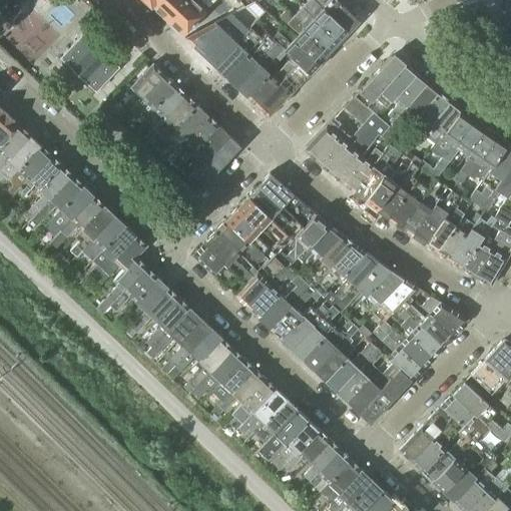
[(159,0),(152,7),(168,21),(187,0),(159,0)]
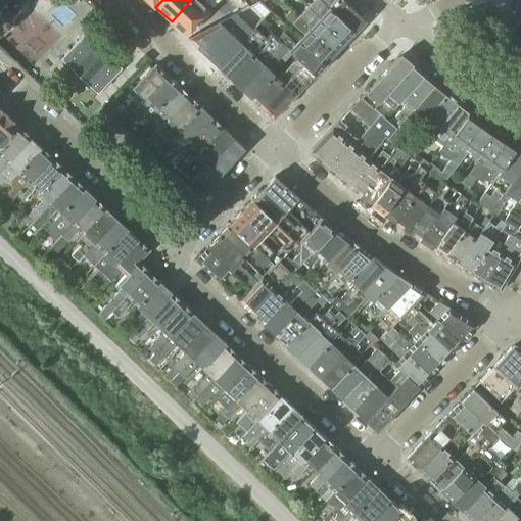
[(191,0),(172,21),(187,37),(210,12),(200,3),(203,0),(191,0)]
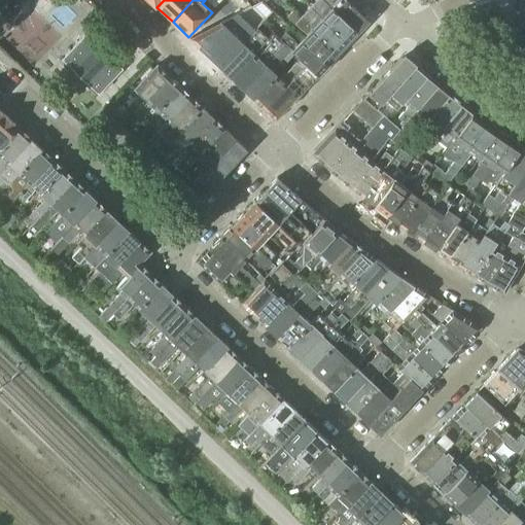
[(322,20),(349,45),(358,35),(323,0),(311,0),(316,4),(326,14),(322,20)]
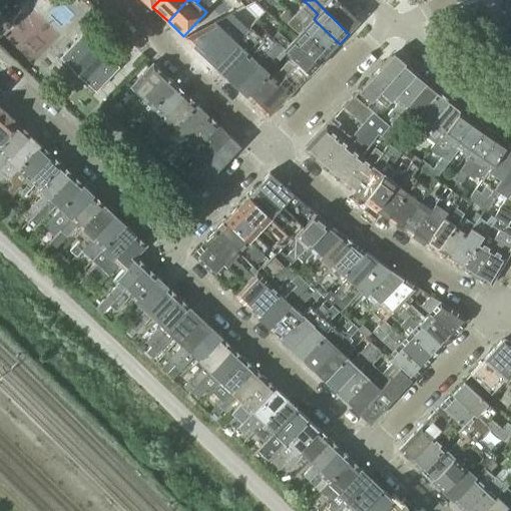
[(315,0),(349,34),(360,22),(337,0),(333,0),(331,3),(327,0),(315,0)]
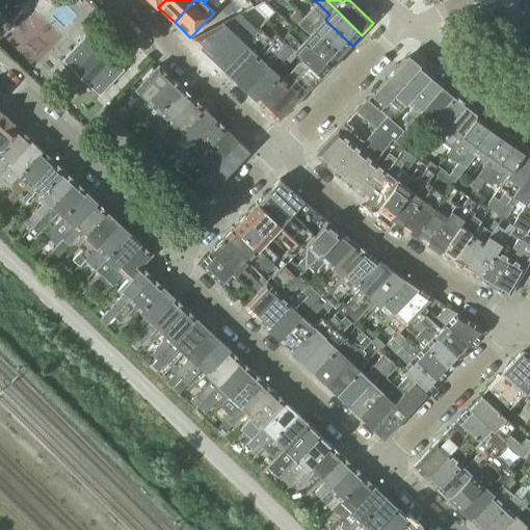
[(212,59),(222,70),(260,30),(275,12),(265,3),(252,9),(260,18),(240,38),(236,34),(212,59)]
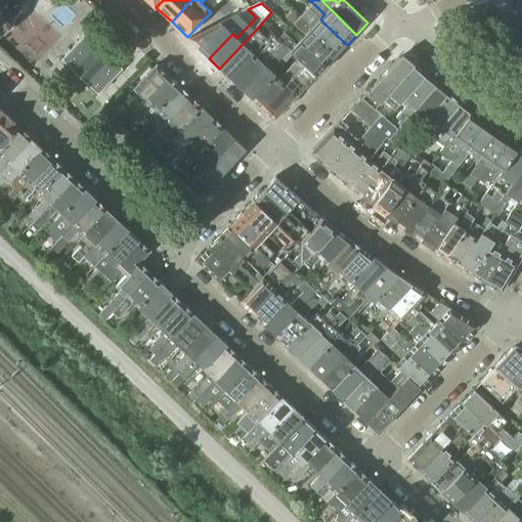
[(66,4),(54,12),(63,25),(75,16),(66,4)]
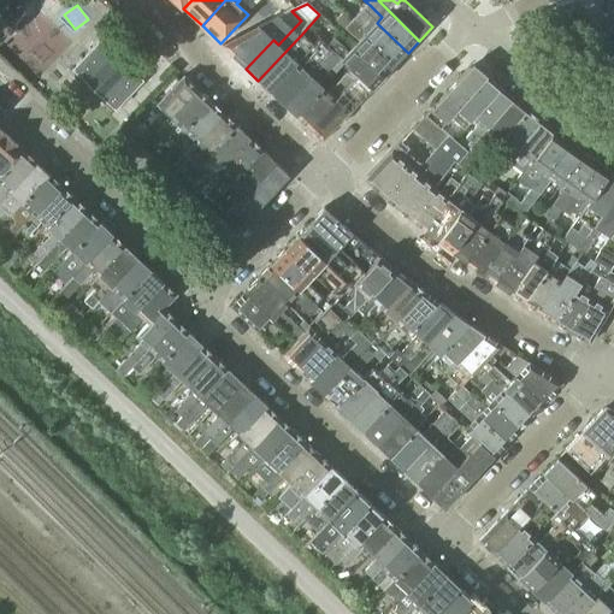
[(343,16),(396,65),(408,53),(377,23),(372,28),(352,7),(343,16)]
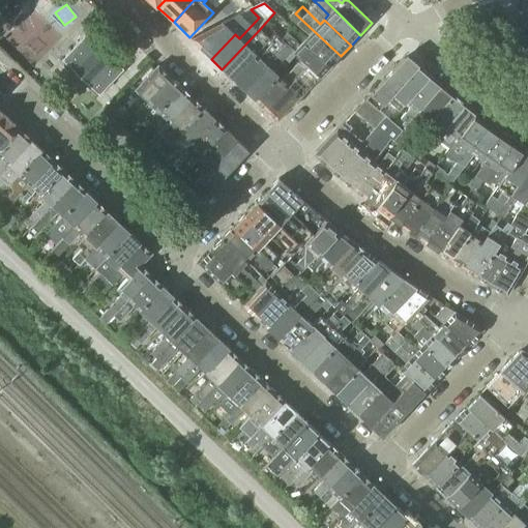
[(304,41),(330,67),(341,56),(295,13),(289,20),(297,26),(309,37),(304,41)]
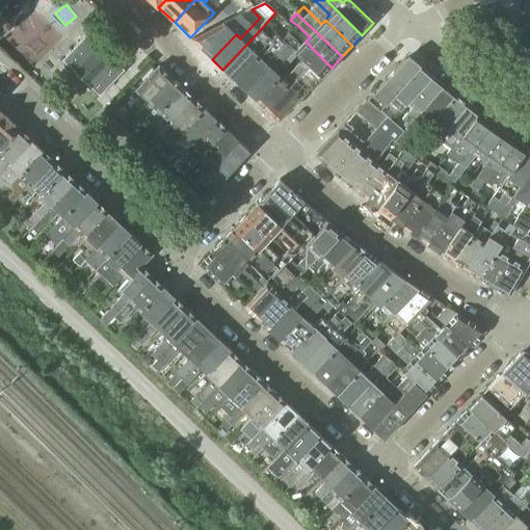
[(193,42),(212,59),(236,34),(224,24),(193,42)]
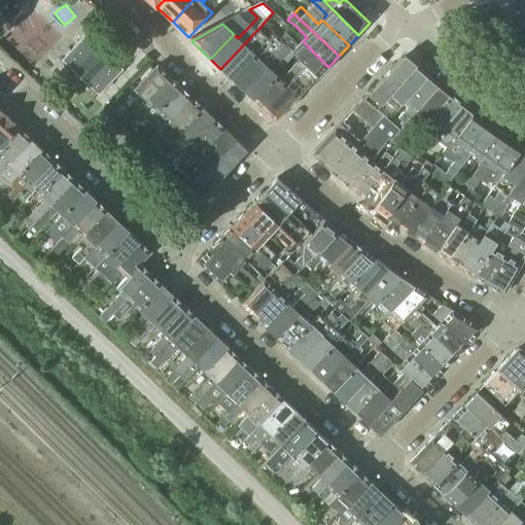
[(220,69),(232,79),(255,55),(268,41),(269,40),(257,30),(220,69)]
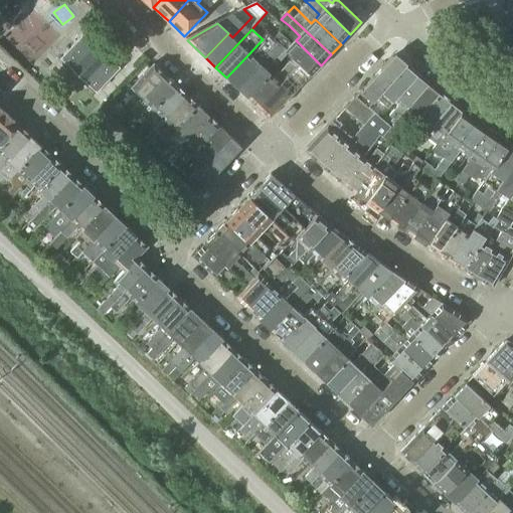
[(226,77),(237,88),(279,44),(275,40),(271,37),(268,33),(263,39),(262,40),(266,43),(255,54),(254,58),(249,53),(226,77)]
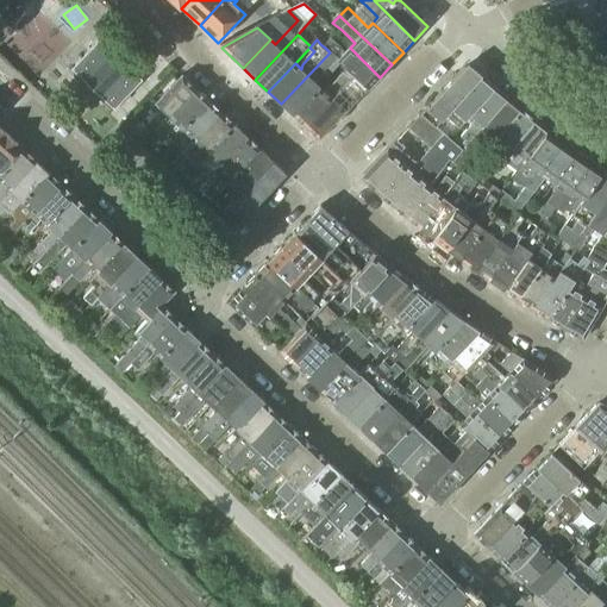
[(73,70),(116,111),(144,81),(101,41),(73,70)]
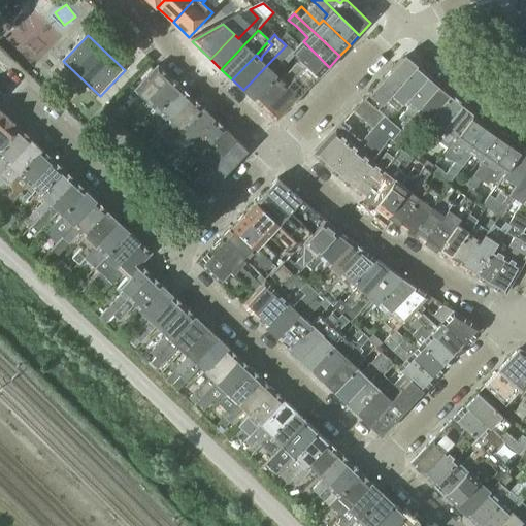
[(301,60),(307,66),(319,77),(329,67),(303,41),(298,45),(288,35),(282,41),(286,45),(292,52),(301,60)]
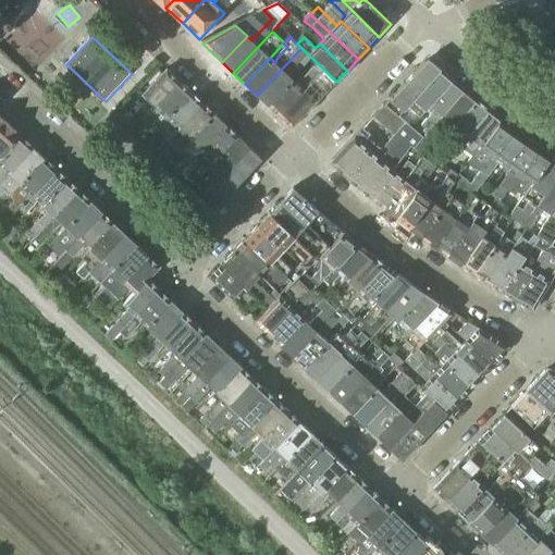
[(257,95),(269,106),(293,79),(287,74),(290,73),(299,62),(300,63),(308,54),(301,48),(257,95)]
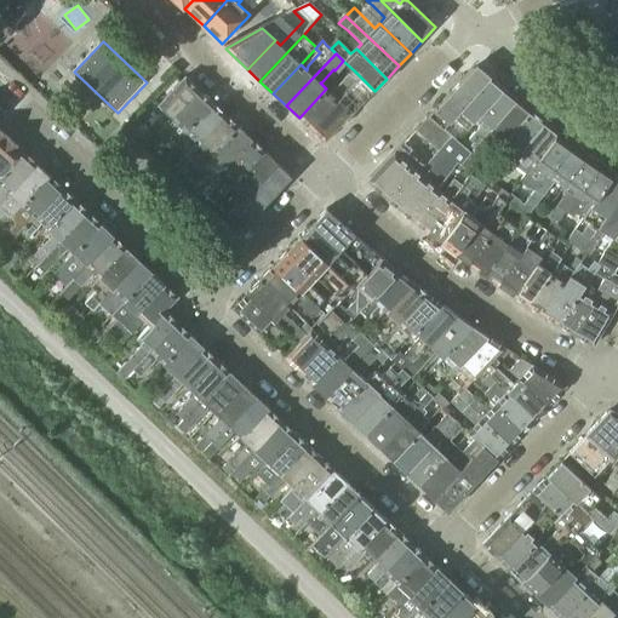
[(478,67),(429,119),(444,131),(492,79),(478,67)]
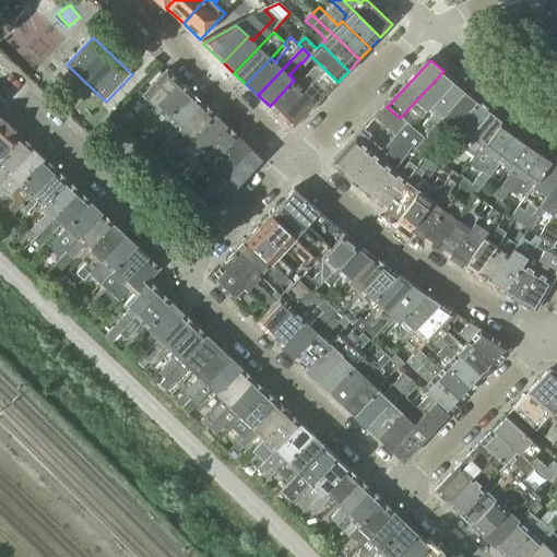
[(270,106),(281,117),(326,70),(319,63),(300,85),(294,80),(270,106)]
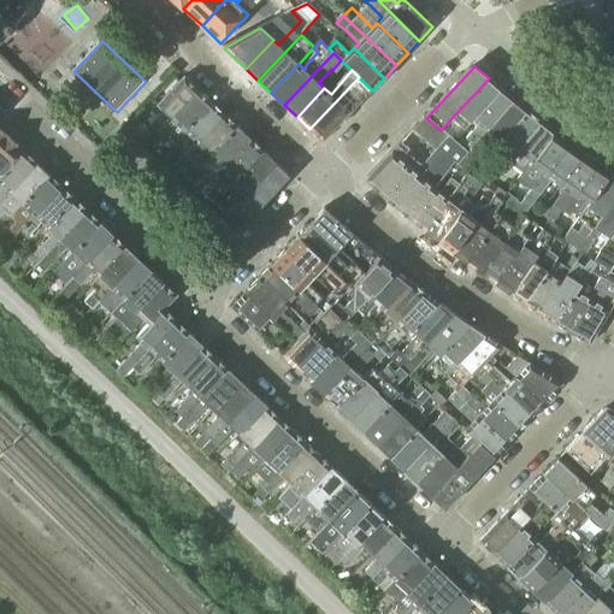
[(148,142),(158,133),(199,90),(186,77),(158,106),(165,113),(163,114),(157,122),(142,136),(148,142)]
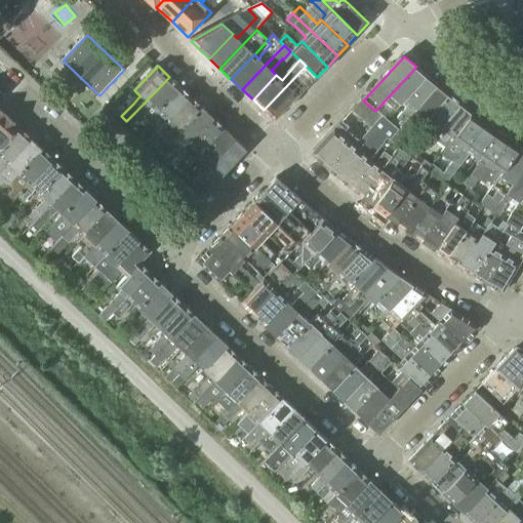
[(306,66),(264,110),(276,121),(317,77),(306,66)]
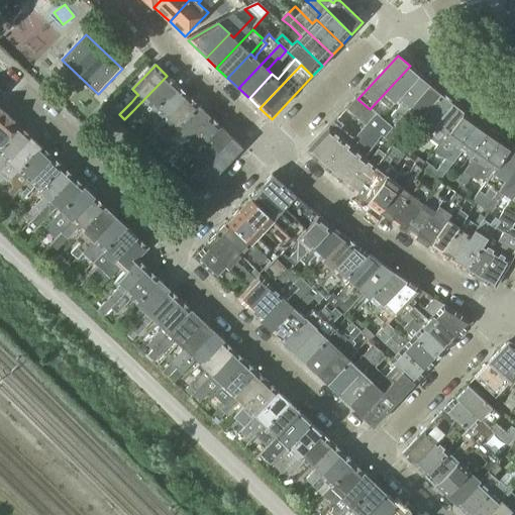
[(370,109),(376,113),(384,104),(390,109),(397,101),(421,75),(410,66),(370,109)]
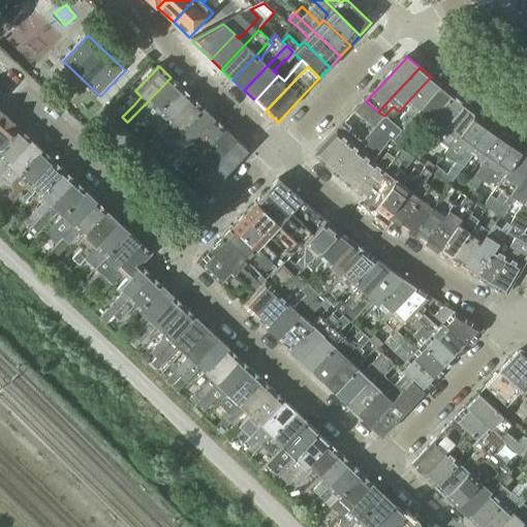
[(401,120),(407,125),(441,86),(431,76),(406,103),(412,109),(410,110),(401,120)]
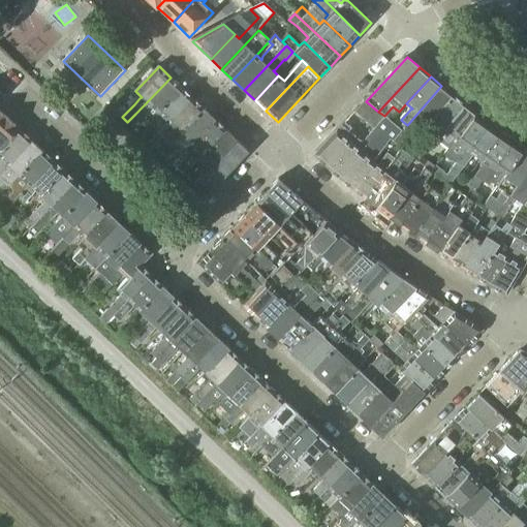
[(135,114),(136,115),(143,120),(147,117),(151,121),(159,114),(158,113),(182,88),(171,78),(135,114)]
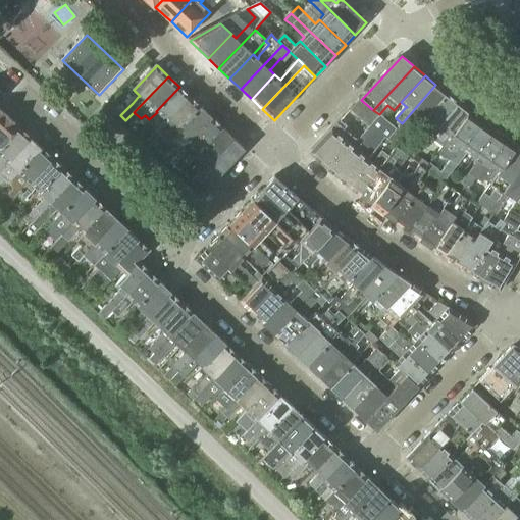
[(418,116),(425,121),(448,94),(435,85),(402,123),(409,128),(417,119),(418,116)]
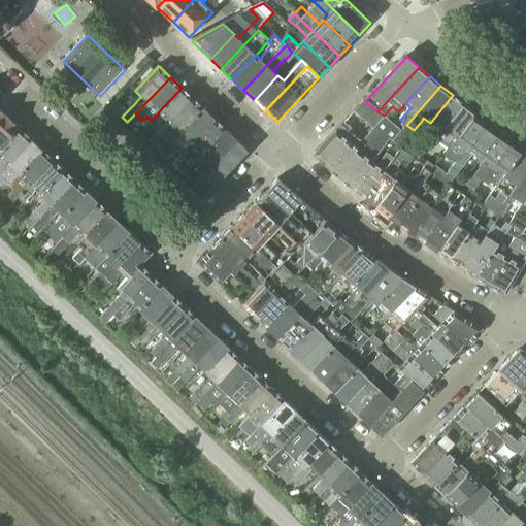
[(150,132),(155,137),(192,98),(182,88),(158,112),(159,113),(151,121),(156,126),(150,132)]
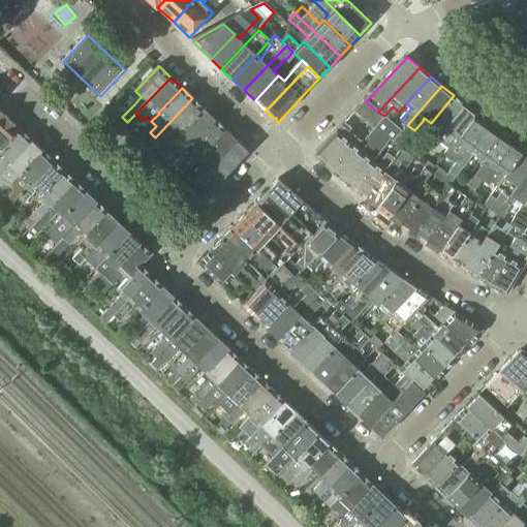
[(426,140),(433,146),(465,104),(454,95),(431,123),(436,128),(434,129),(426,140)]
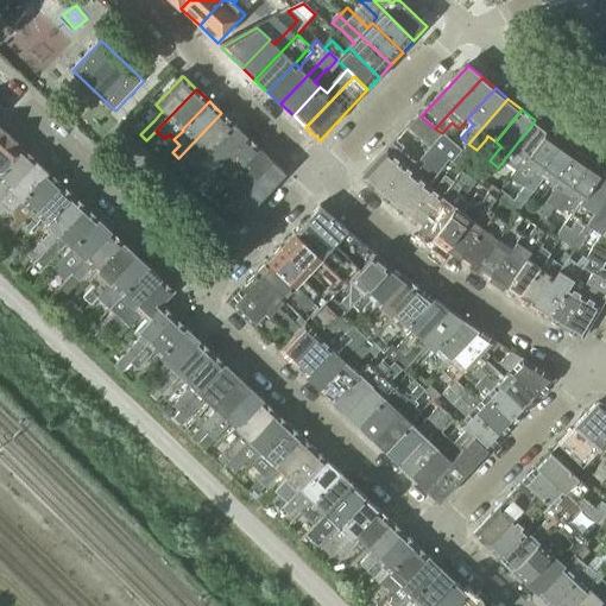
[(188,159),(196,166),(235,126),(221,113),(178,158),(172,164),(178,170),(188,159)]
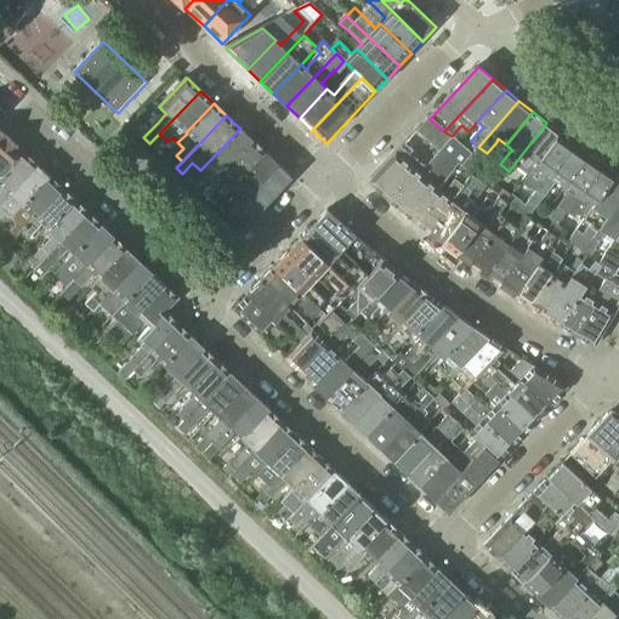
[(388,200),(401,211),(446,154),(459,165),(461,168),(472,154),(452,136),(444,131),(430,119),(416,132),(441,153),(427,169),(410,155),(414,152),(405,145),(372,180),(369,183),(388,200)]
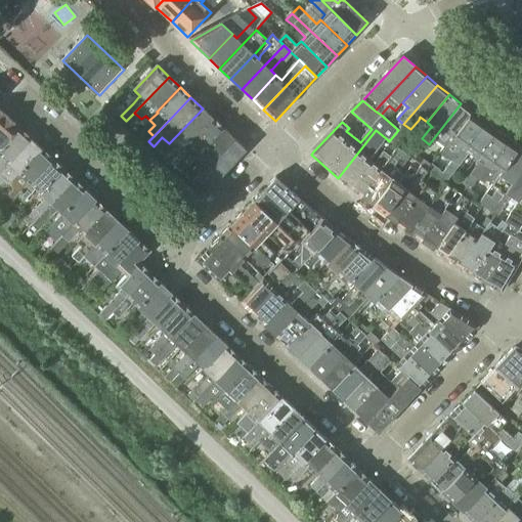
[(444,135),(450,140),(472,112),(461,103),(429,144),(435,148),(443,138),(444,135)]
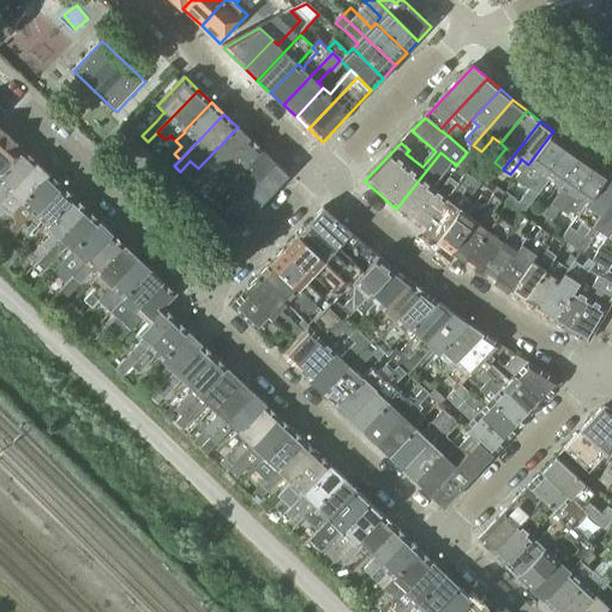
[(196,187),(202,192),(251,139),(238,127),(198,168),(207,177),(196,187)]
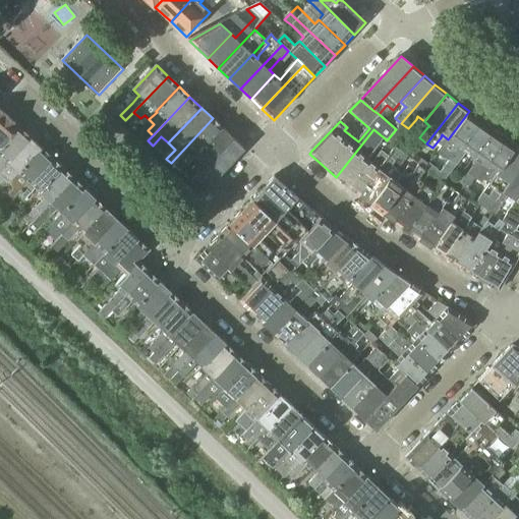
[(438,153),(450,161),(480,120),(469,111),(448,139),(438,153)]
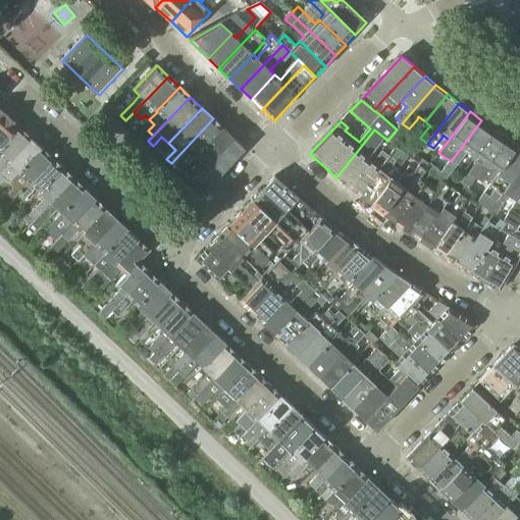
[(0,150),(0,151),(21,128),(6,115),(0,121),(0,150)]
